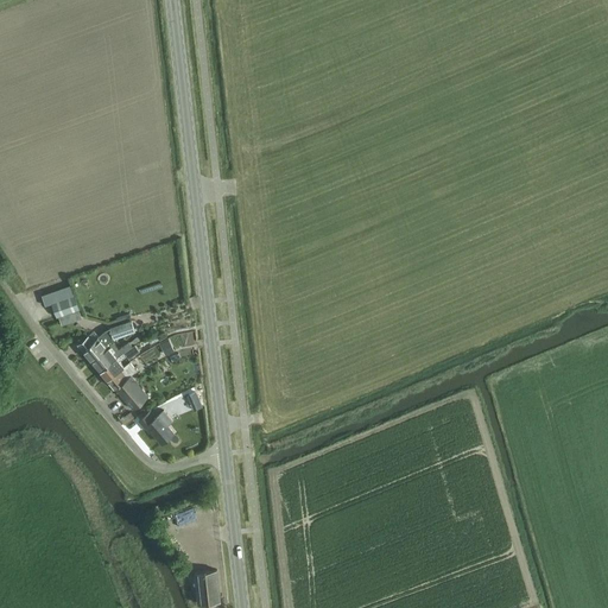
[(52,303),(75,295),(71,284),(42,295),(45,305),(52,303)]
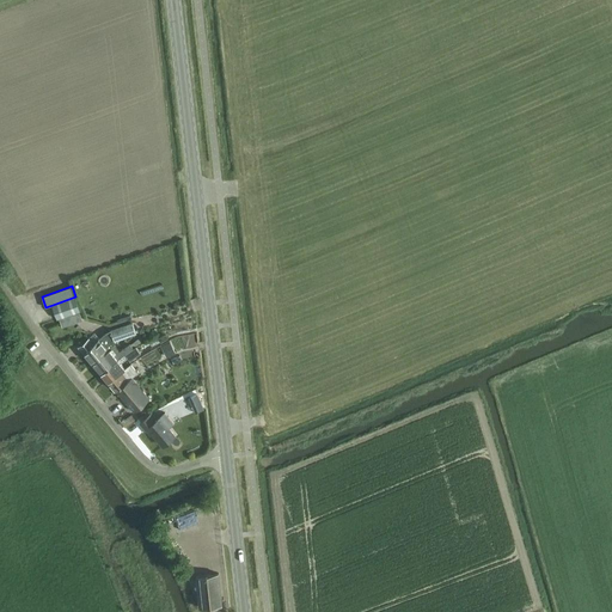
[(75,297),(53,305),(57,318),(80,310),(75,297)]
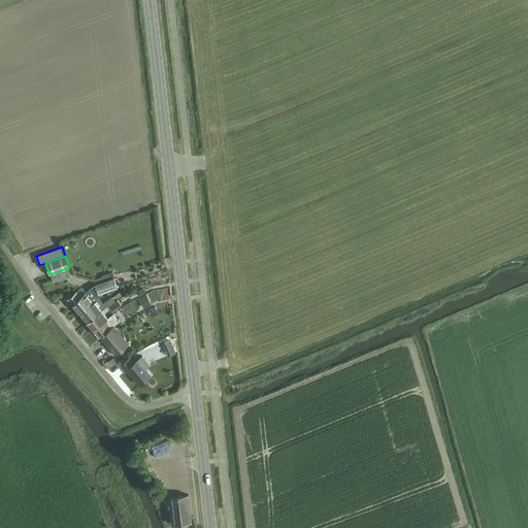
[(69,300),(80,312),(98,298),(100,293),(117,287),(113,278),(90,288),(80,297),(76,293),(69,300)]
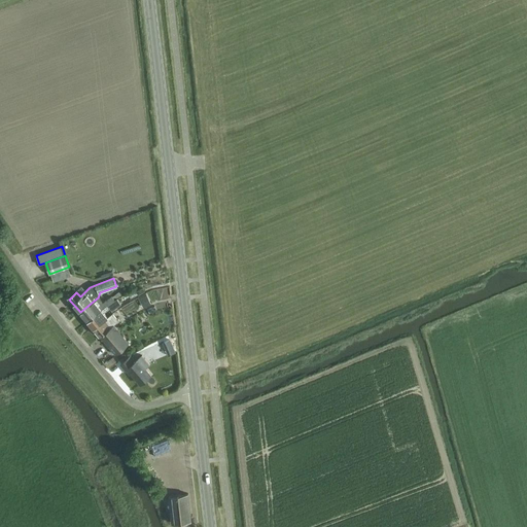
[(157,288),(149,291),(153,302),(161,297),(157,288)]
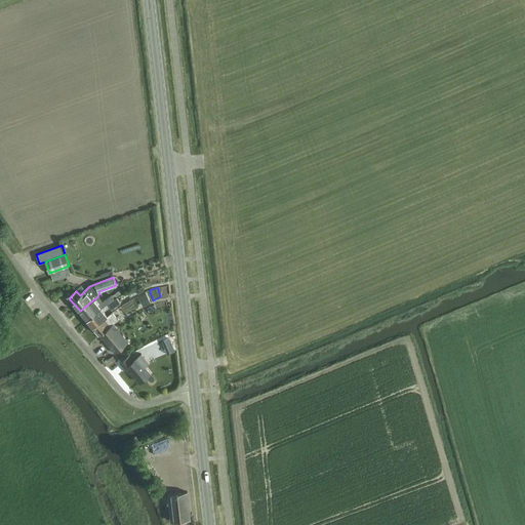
[(102,301),(97,296),(80,311),(81,313),(79,315),(85,322),(116,296),(121,293),(118,289),(102,301)]
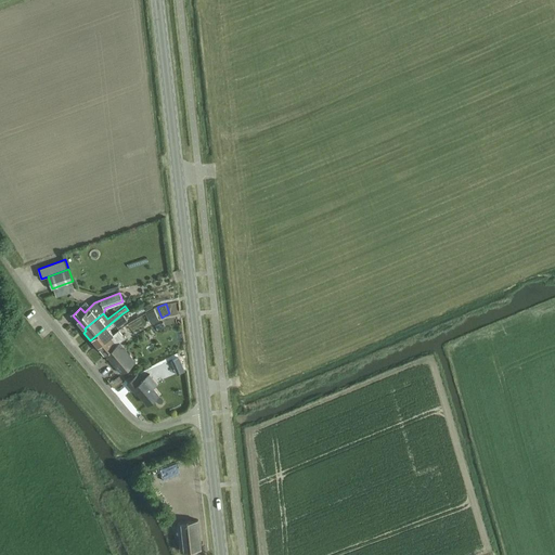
[(150,319),(157,315),(155,310),(147,313),(150,319)]
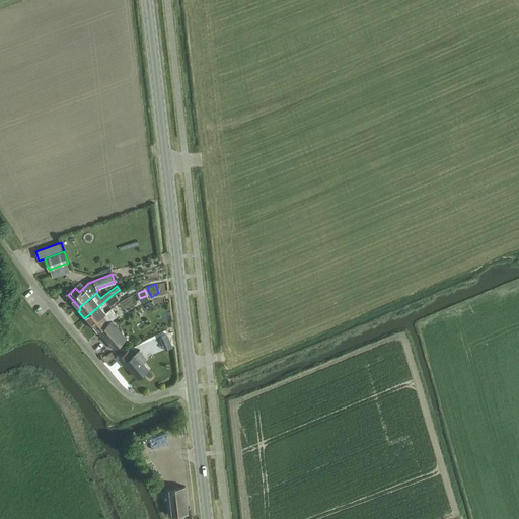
[(90,321),(92,323),(105,312),(101,307),(107,303),(109,306),(119,298),(115,293),(84,318),(89,323),(90,321)]
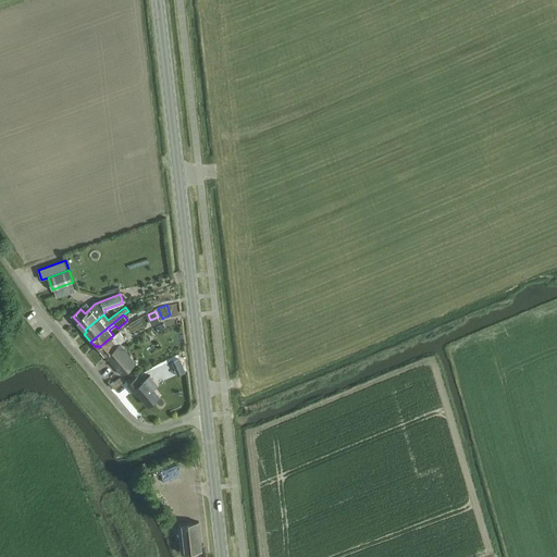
[(130,326),(122,331),(126,338),(134,334),(130,326)]
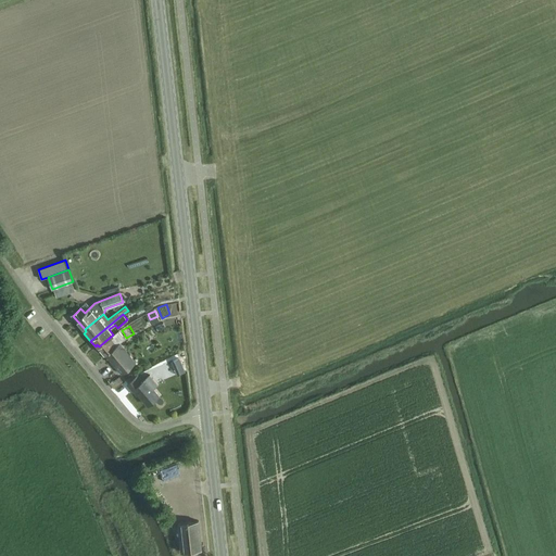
[(118,330),(114,335),(113,335),(99,346),(122,374),(136,362),(121,343),(125,339),(118,330)]
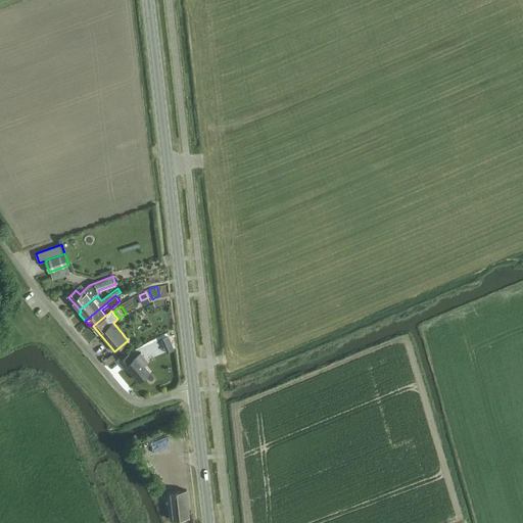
[(138,381),(148,372),(142,366),(147,361),(140,352),(133,360),(129,353),(120,362),(126,368),(126,367),(138,381)]
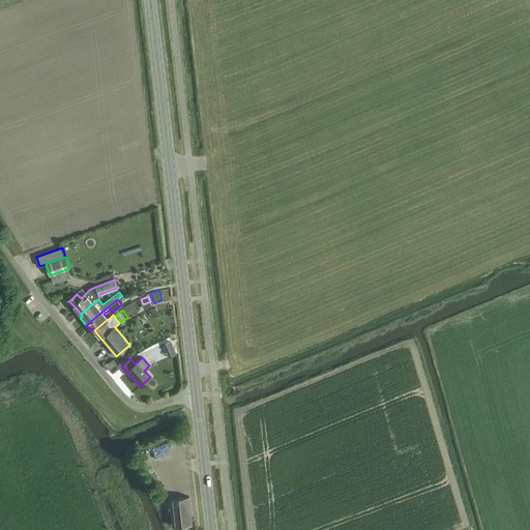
[(170,499),(173,526),(193,524),(189,496),(170,499)]
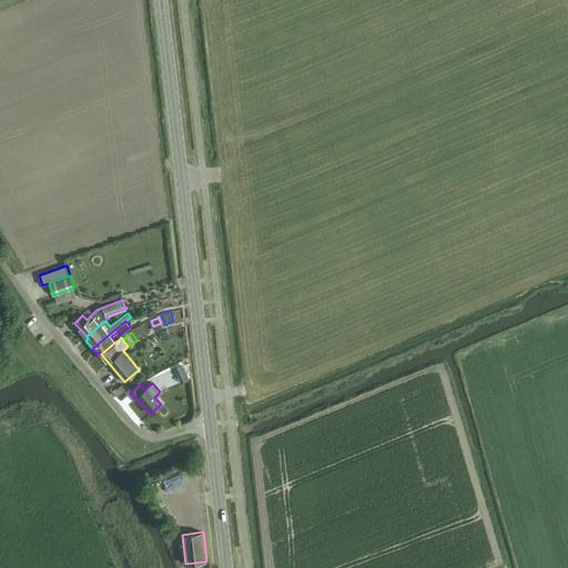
All buildings are outlined.
